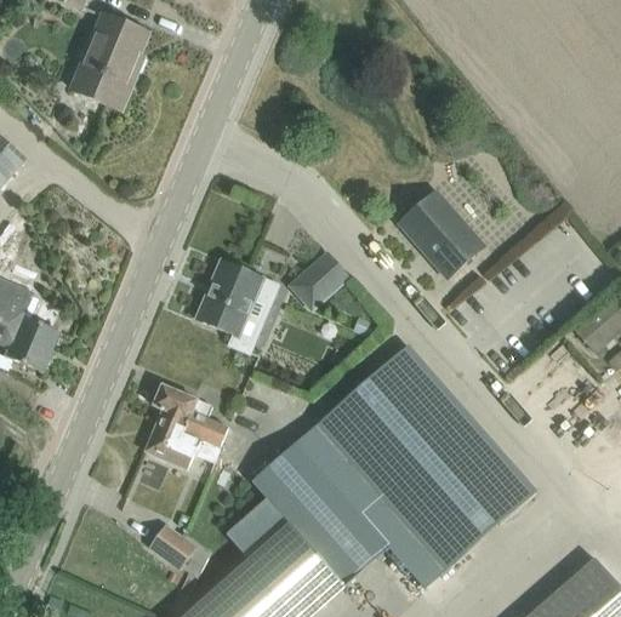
[(73,90),(120,109),(137,72),(131,69),(147,33),(104,15),(73,90)]
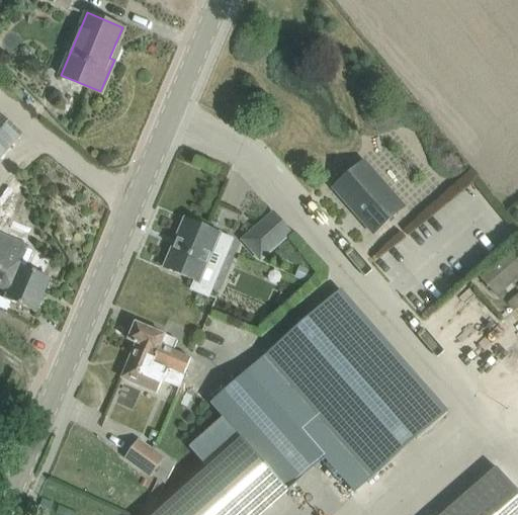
[(0,155),(20,133),(0,113),(0,155)]
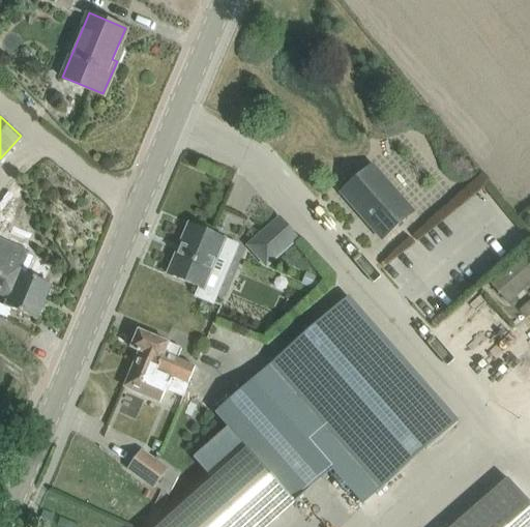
[(341,191),(381,237),(412,210),(372,163),(341,191)]
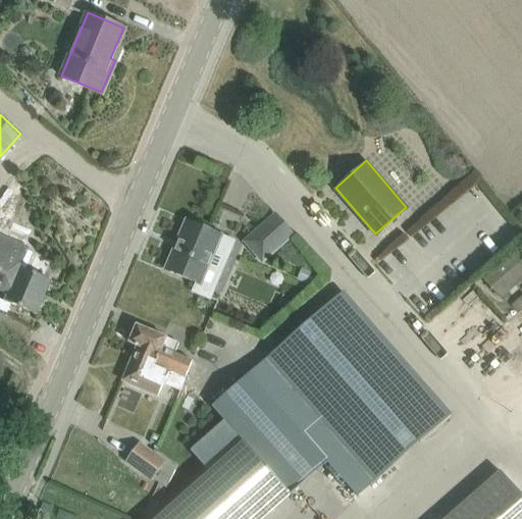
[(257,227),(275,249),(294,234),(274,212),(257,227)]
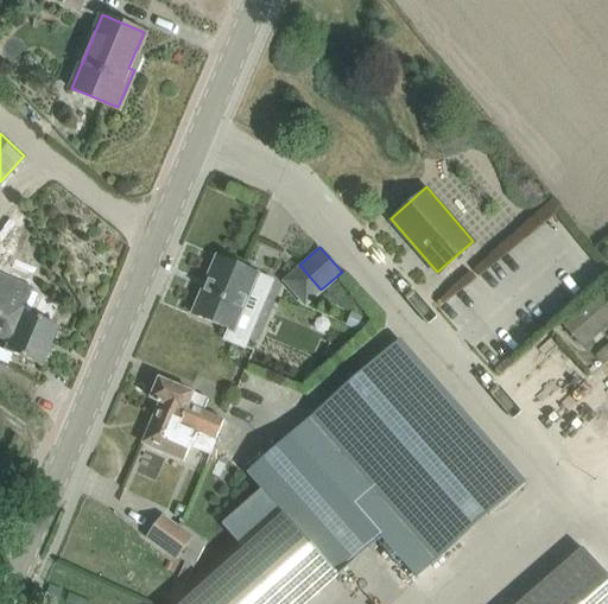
[(191,311),(230,328),(239,309),(255,316),(271,279),(258,273),(258,272),(219,255),(206,286),(203,285),(191,311)]
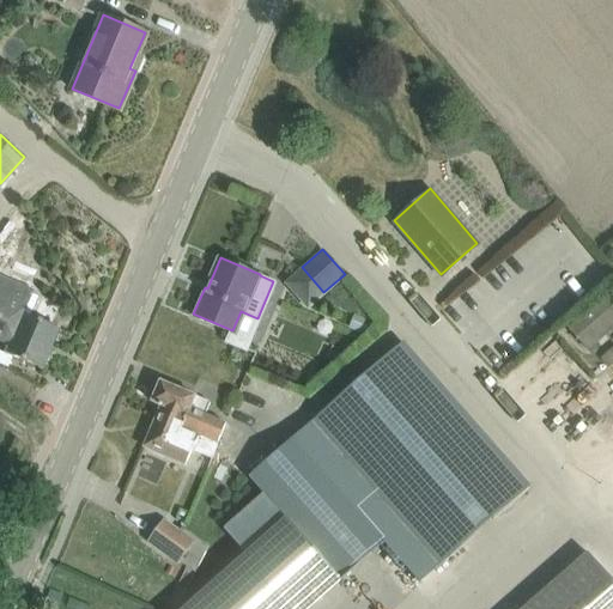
[(0,336),(10,341),(6,351),(42,366),(59,327),(23,312),(32,290),(0,275),(0,336)]
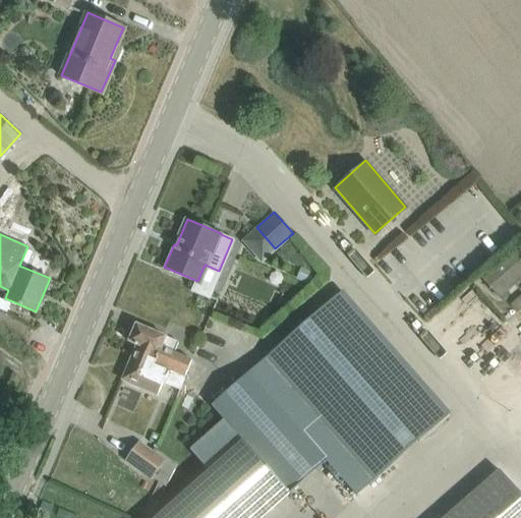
[(520,251),(514,243),(479,274),(498,296),(520,276),(520,251)]
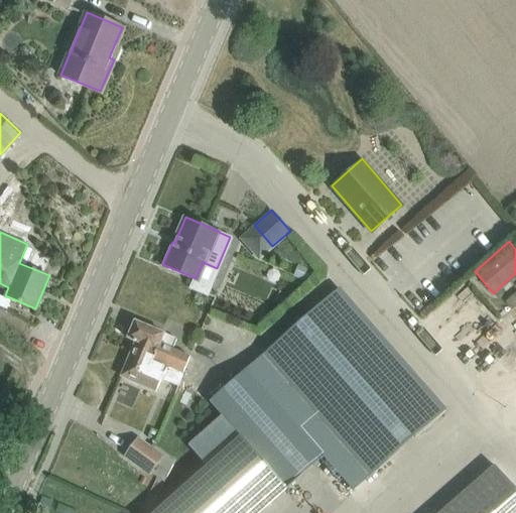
[(312,269),(299,263),(294,273),(308,279),(312,269)]
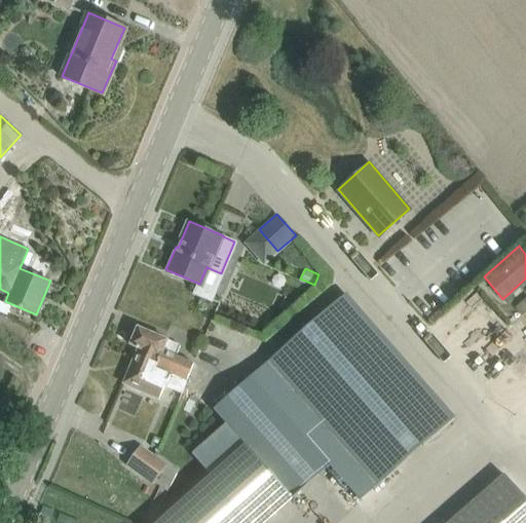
[(360,498),(453,415),(344,292),(214,407),(226,421),(191,452),(211,473),(154,522),(262,522),(329,463),(360,498)]
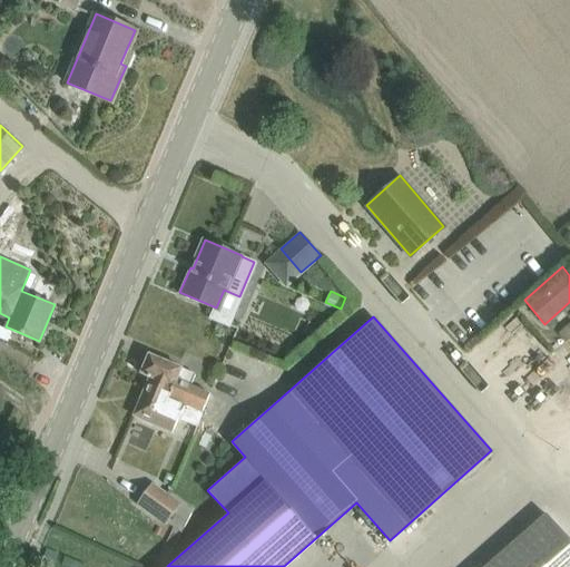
[(569,321),(558,332),(564,340),(569,335),(569,321)]
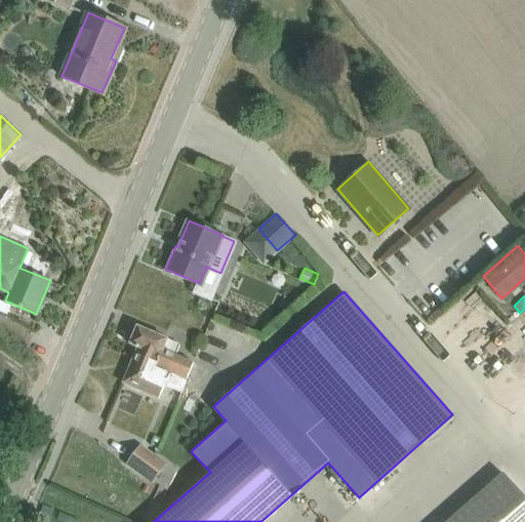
[(136,347),(134,351),(157,361),(155,365),(186,377),(193,359),(175,352),(179,343),(156,333),(136,325),(129,343),(135,345),(135,346),(136,347)]
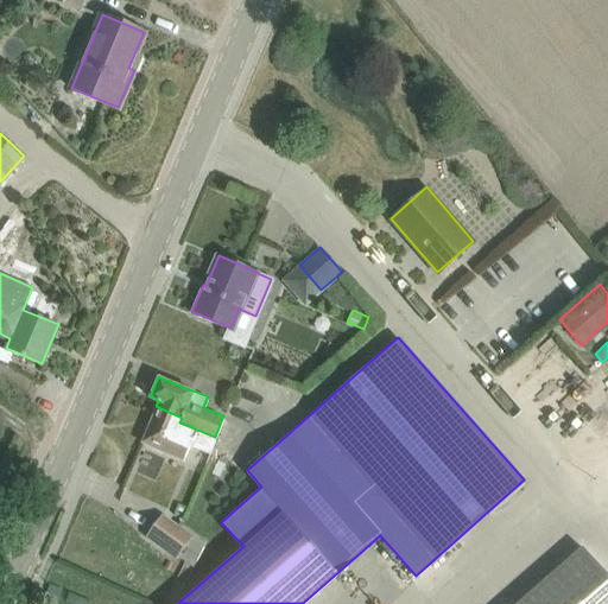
[(182,418),(156,406),(141,440),(164,450),(183,457),(189,442),(209,450),(215,437),(179,423),(182,418)]
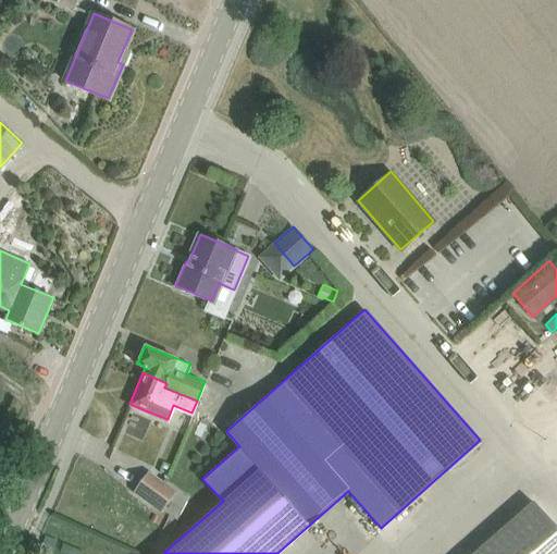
[(148,470),(134,490),(162,511),(163,508),(176,518),(189,494),(165,477),(162,481),(148,470)]
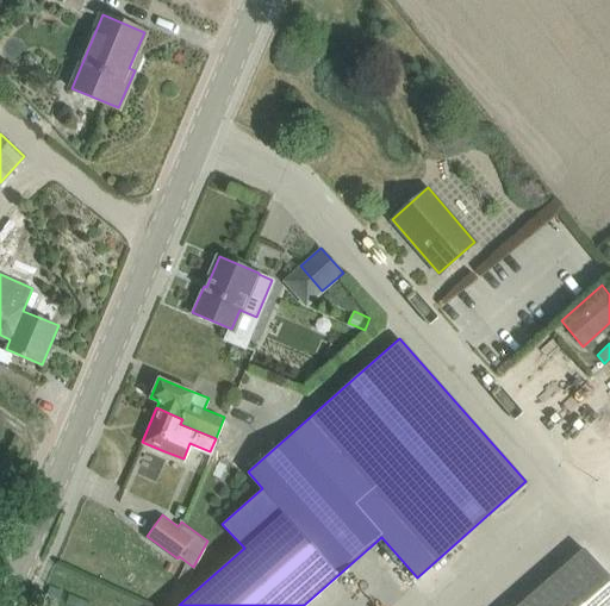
[(516,605),(609,605),(609,578),(583,548),(516,605)]
